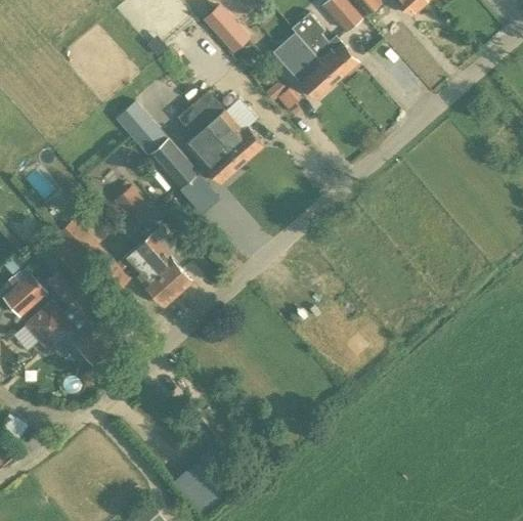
[(344,0),(317,0),(346,33),(361,19),(344,0)]
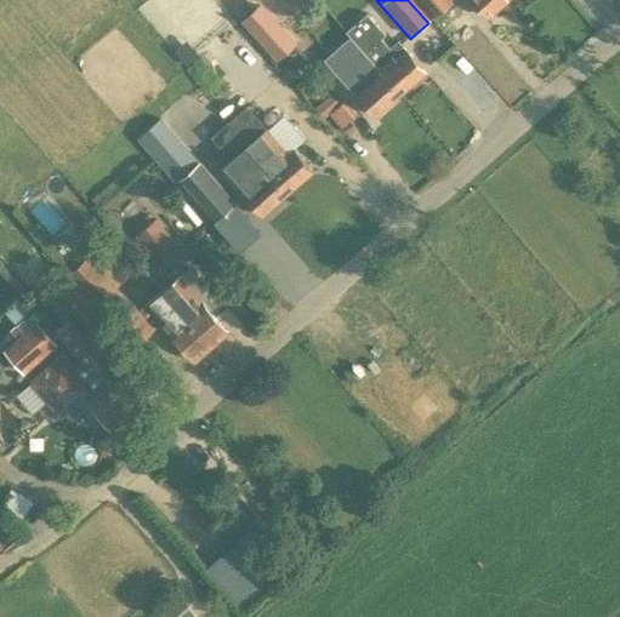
[(411,0),(431,23),(455,1),(453,0),(411,0)]
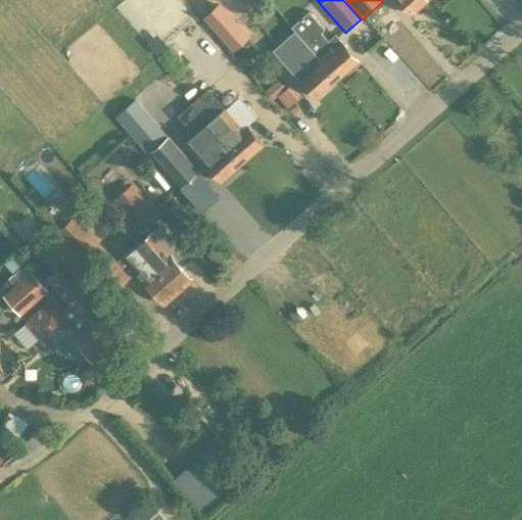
[(392,0),(409,18),(429,0),(392,0)]
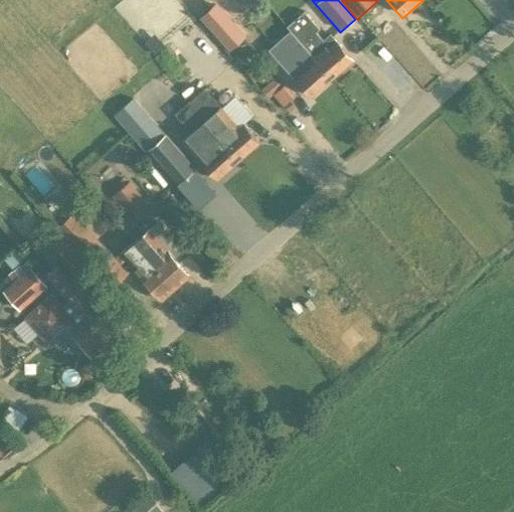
[(304,50),(309,55),(331,81),(352,62),(329,36),(323,42),(315,33),(319,30),(304,13),(286,28),(304,50)]
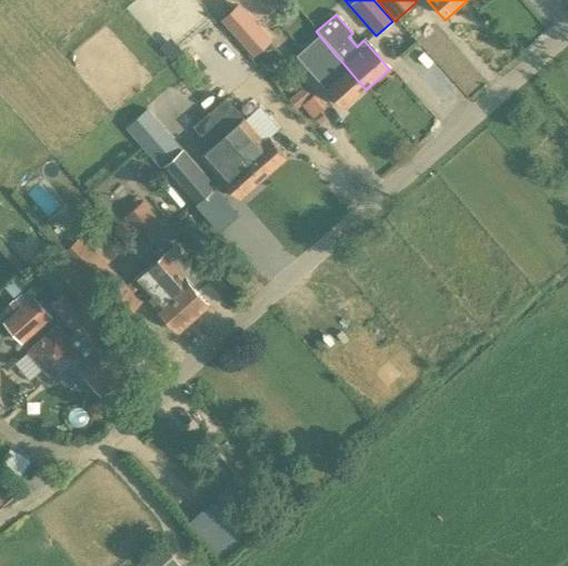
[(253,58),(268,46),(257,32),(242,46),(253,58)]
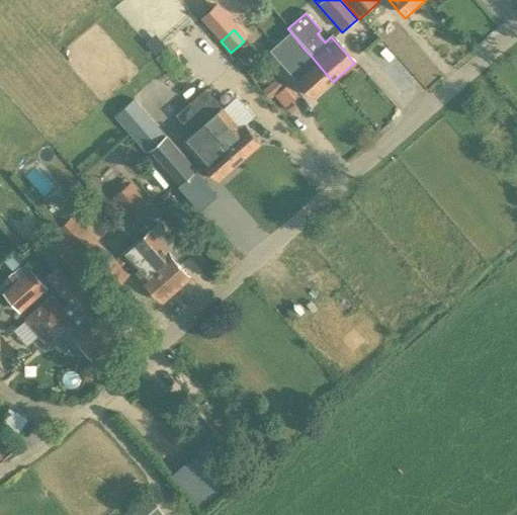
[(333,82),(311,56),(297,67),(304,74),(294,82),(312,101),(333,82)]
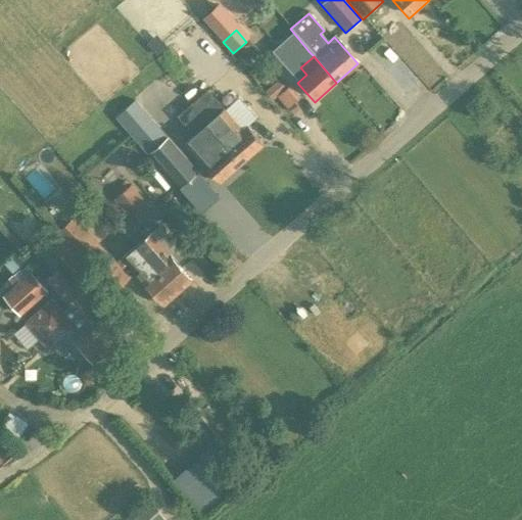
[(281,81),(269,92),(290,115),(302,104),(281,81)]
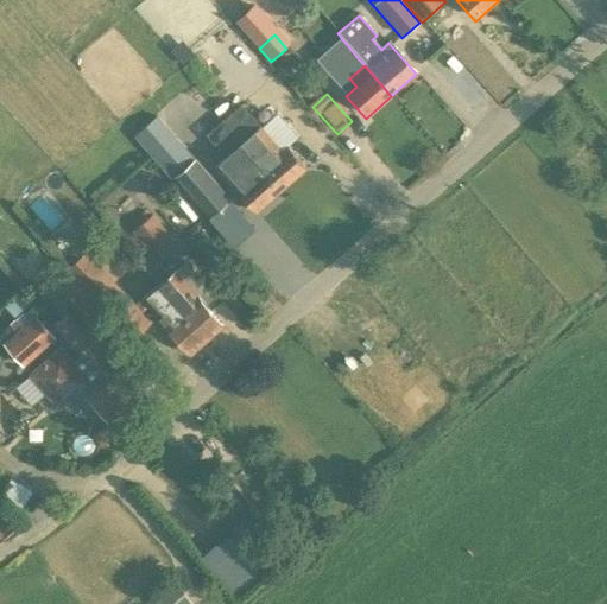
[(222,124),(221,126),(253,163),(280,192),(305,171),(286,150),(297,140),(277,116),(261,131),(240,108),(222,124)]
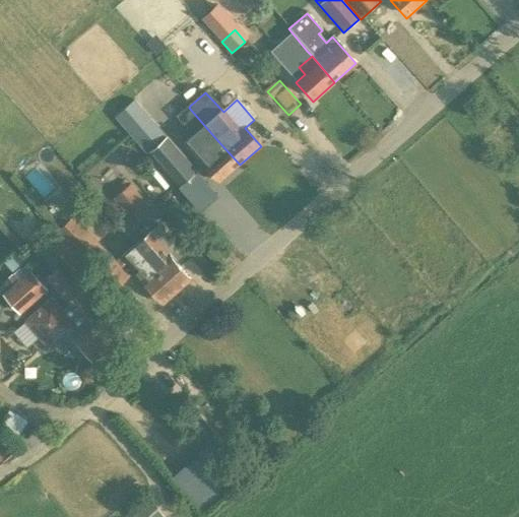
[(189,108),(177,118),(192,136),(183,144),(218,184),(240,165),(216,139),(189,108)]
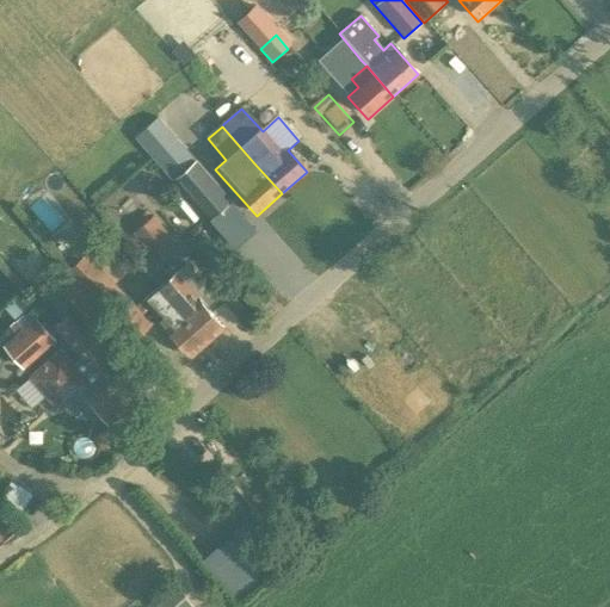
[(193,161),(174,178),(210,220),(229,203),(193,161)]
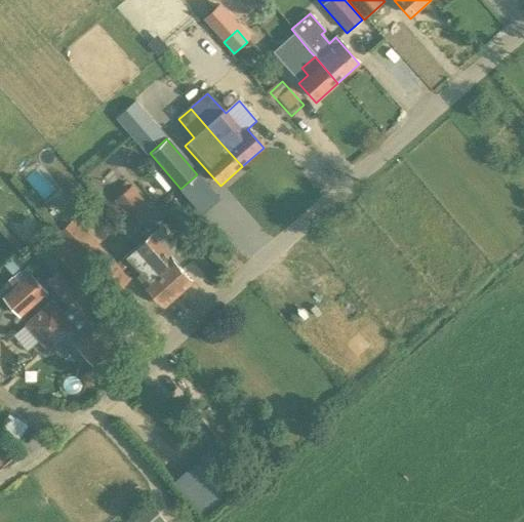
[(116,201),(114,202),(132,224),(149,210),(130,189),(116,201)]
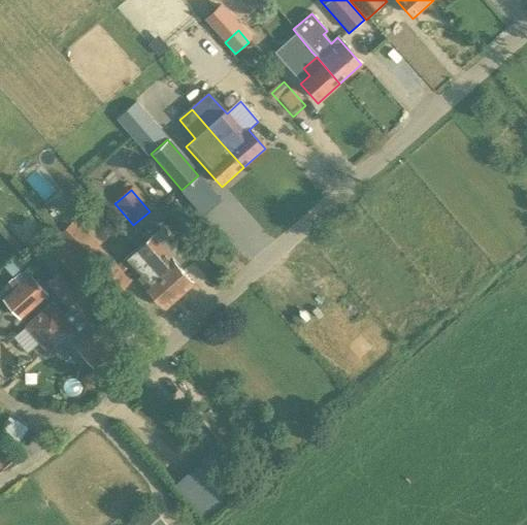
[(84,232),(74,223),(60,235),(69,245),(84,232)]
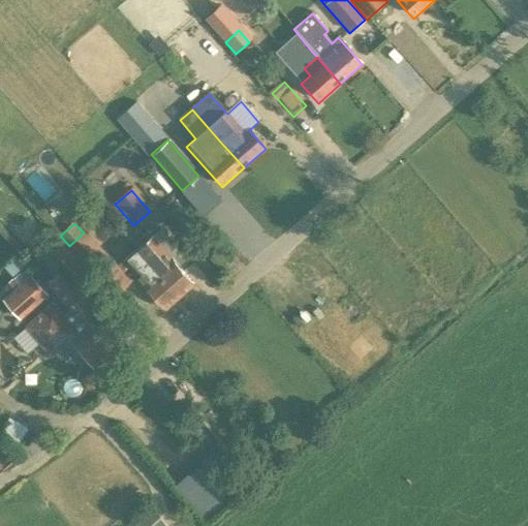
[(137,250),(180,299),(194,285),(151,238),(137,250)]
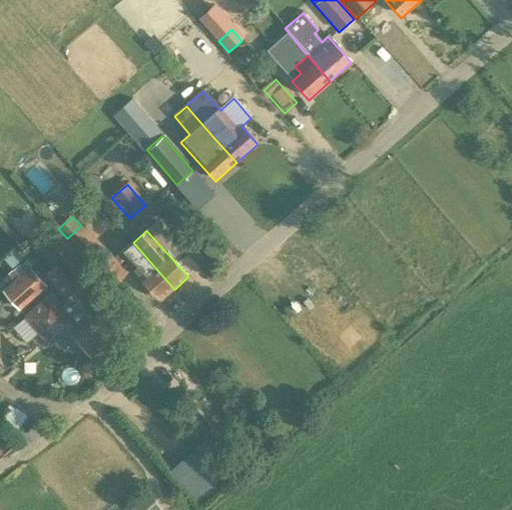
[(74,275),(86,264),(60,236),(48,248),(74,275)]
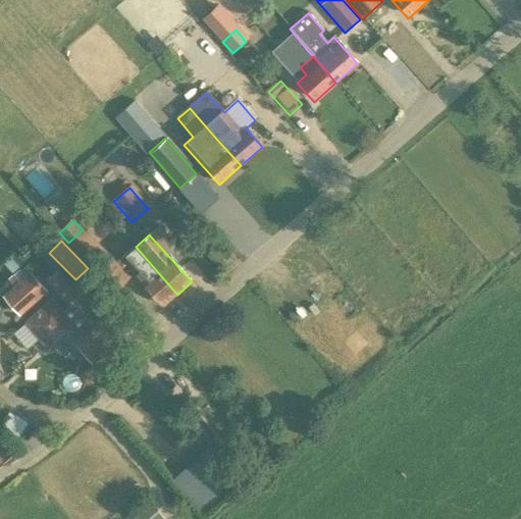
[(136,247),(120,260),(163,307),(177,295),(136,247)]
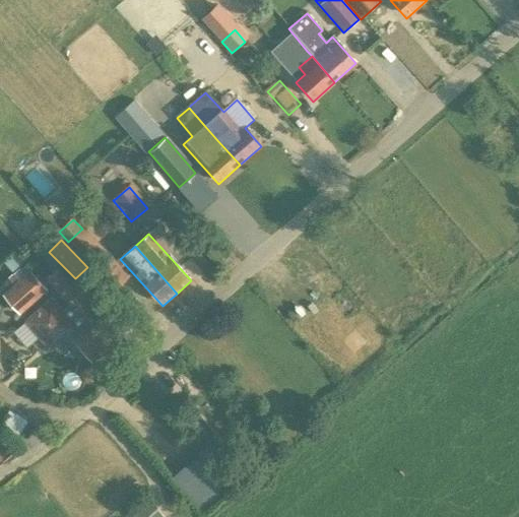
[(105,253),(89,266),(113,291),(132,273),(120,259),(115,264),(105,253)]
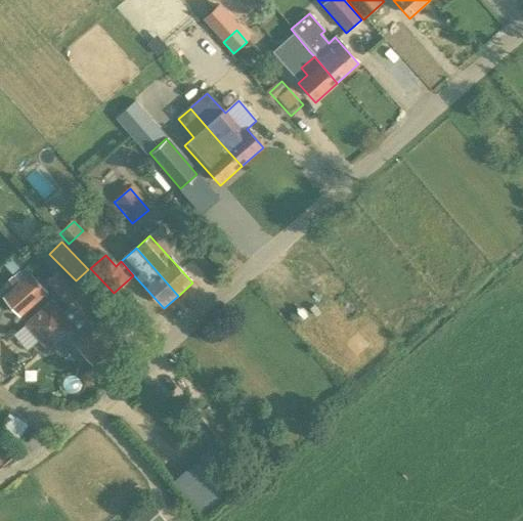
[(60,268),(47,279),(52,287),(50,288),(68,308),(70,306),(111,353),(124,342),(60,268)]
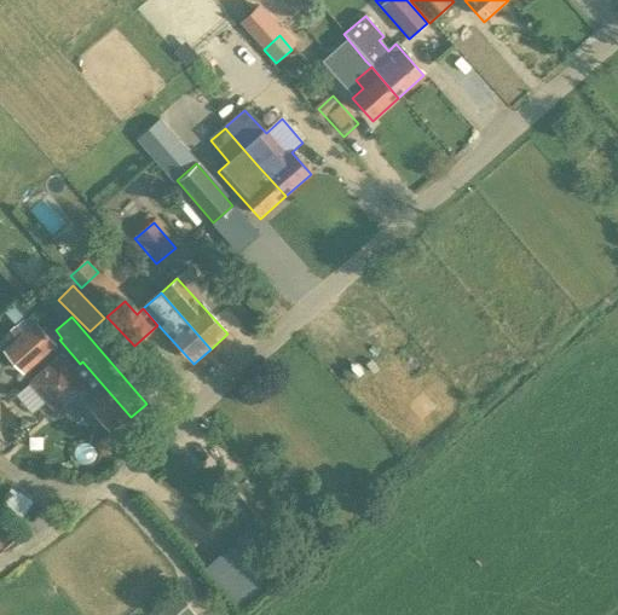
[(22,336),(3,353),(23,375),(55,347),(35,324),(34,325),(22,336)]
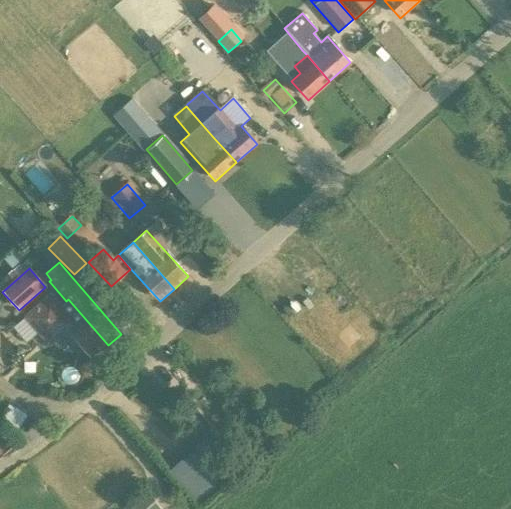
[(49,294),(23,316),(45,342),(51,337),(55,333),(58,336),(68,337),(72,334),(93,359),(108,345),(68,299),(66,301),(60,307),(49,294)]
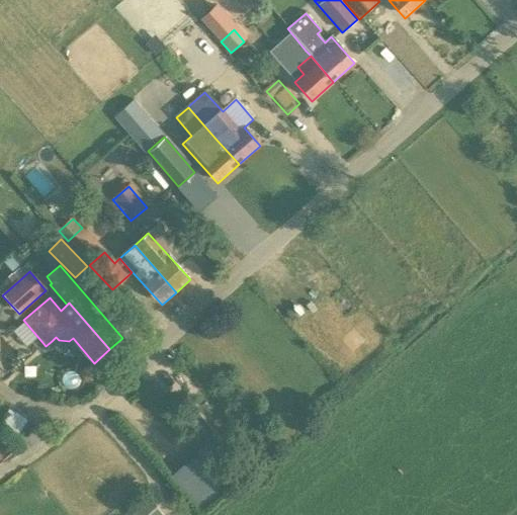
[(93,364),(79,373),(86,384),(100,374),(93,364)]
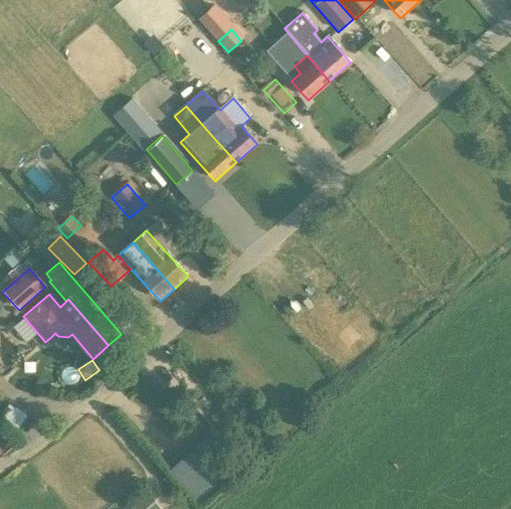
[(21,430),(29,413),(10,403),(1,420),(21,430)]
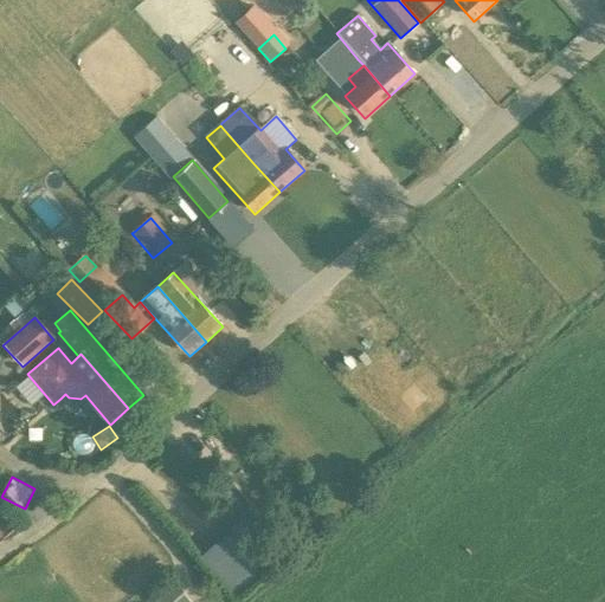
[(194,601),(174,580),(153,599),(155,601),(194,601)]
